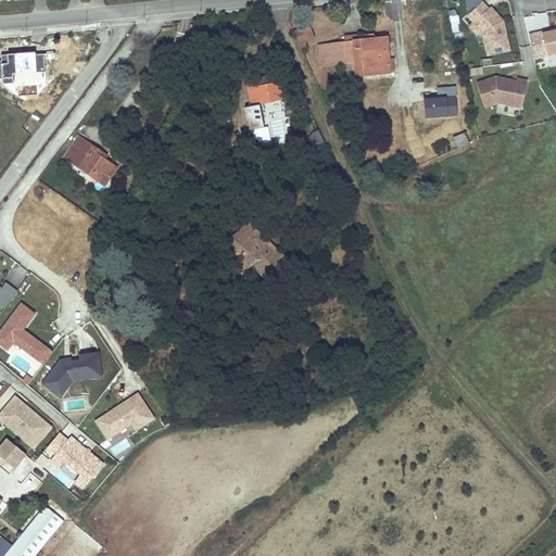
[(482,2),(481,0),(465,0),(467,15),(480,3),(482,2)]
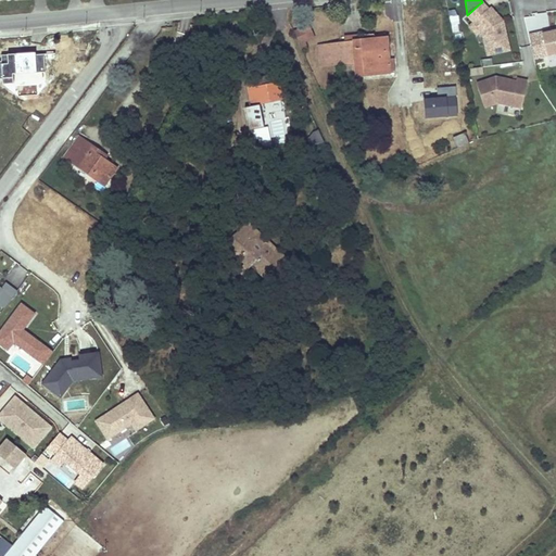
[(509,50),(503,21),(500,22),(497,19),(498,17),(490,8),(488,9),(482,2),(480,3),(467,15),(474,23),(476,21),(482,28),(480,30),(482,32),(488,55),(509,50)]
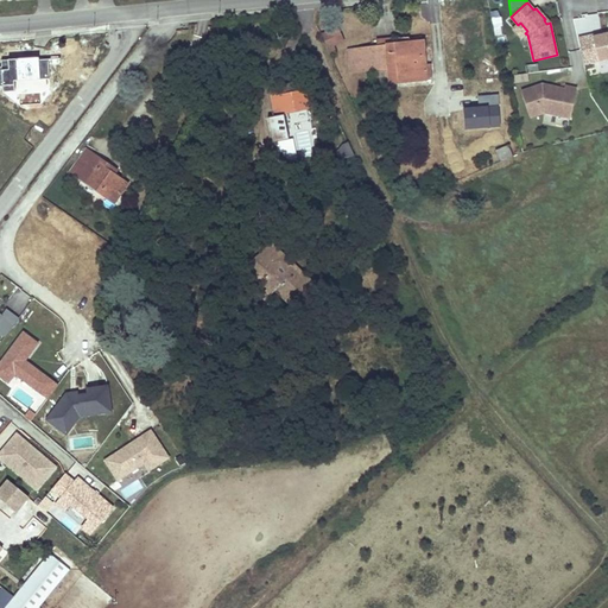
[(576,20),(580,33),(596,29),(593,16),(576,20)]
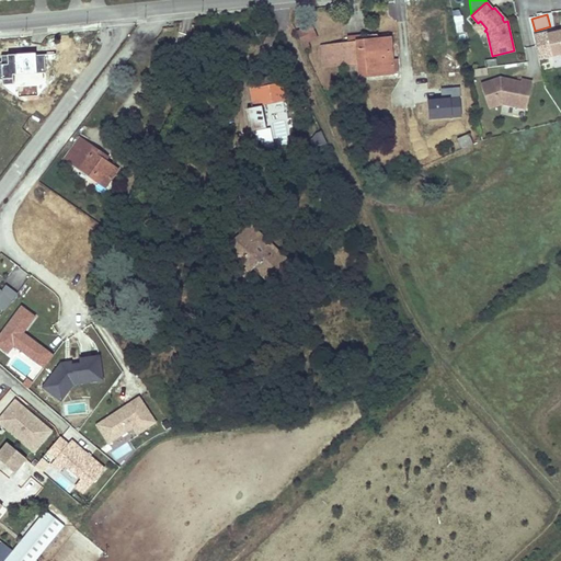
[(487,29),(480,21),(478,23),(474,26),(481,34),(484,31),(487,29)]
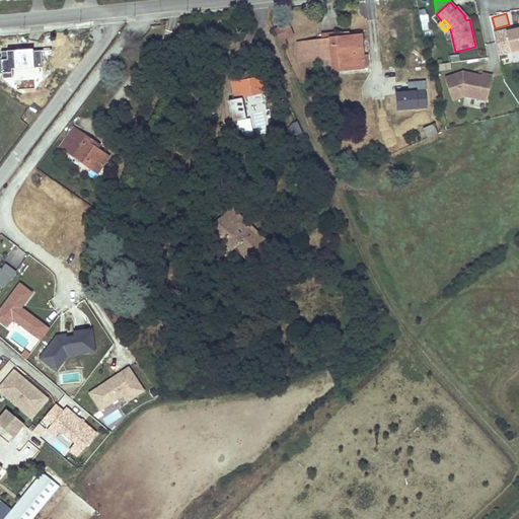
[(292,36),(287,25),(274,30),(281,47),(287,44),(285,40),(292,36)]
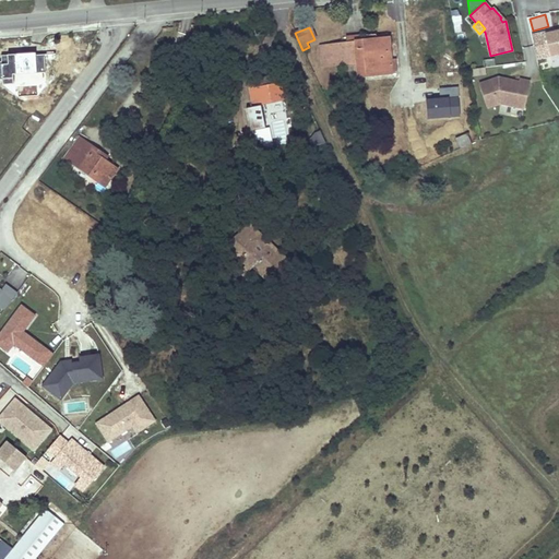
[(558,30),(545,34),(550,56),(558,54),(558,30)]
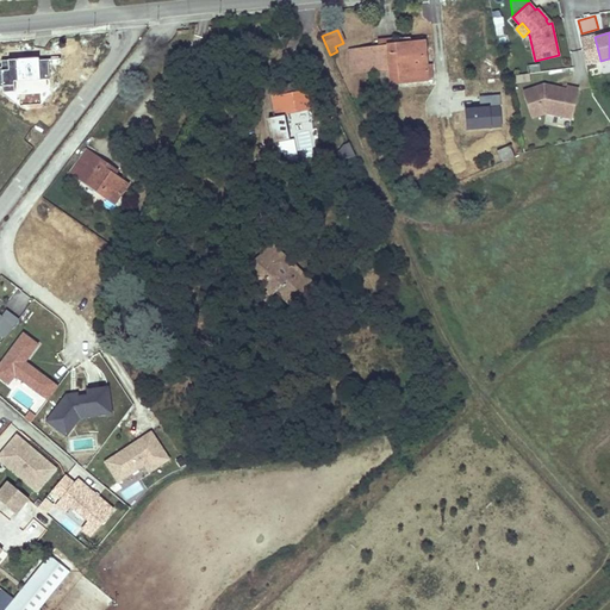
[(601,61),(595,37),(595,35),(580,38),(586,64),(601,61)]
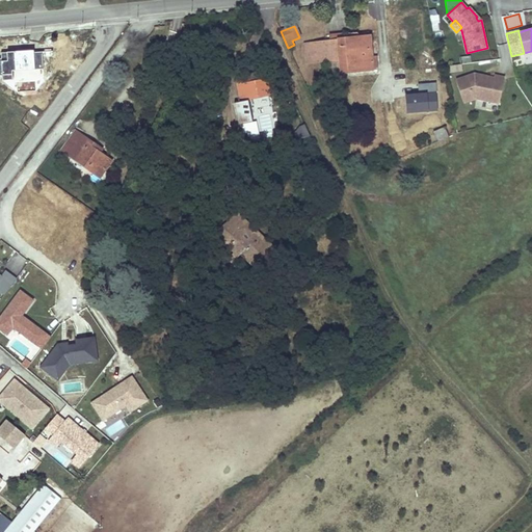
[(307,62),(327,60),(340,59),(341,72),(372,70),(369,36),(341,40),(331,41),(304,44),(307,62)]
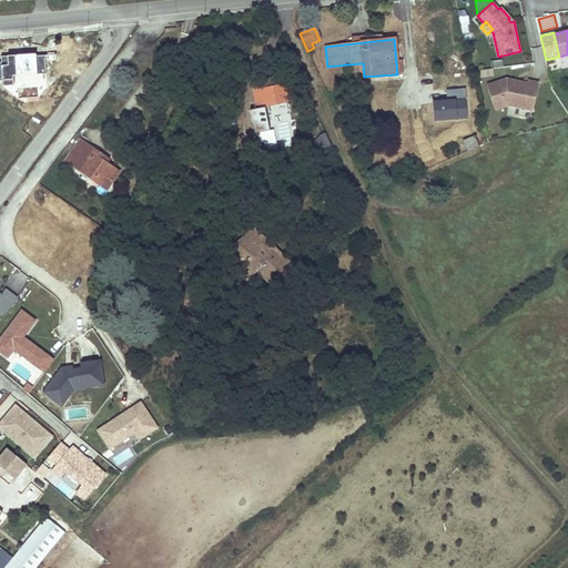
[(363,63),(350,64),(351,78),(364,77),(363,63)]
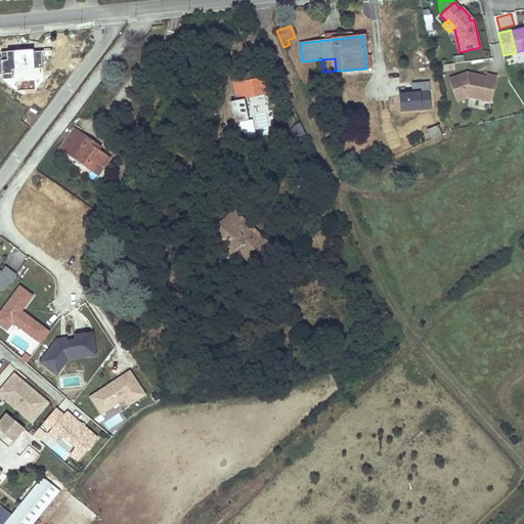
[(493,95),(496,77),(487,74),(486,77),(467,73),(449,79),(456,101),(469,97),(482,99),(483,93),(493,95)]
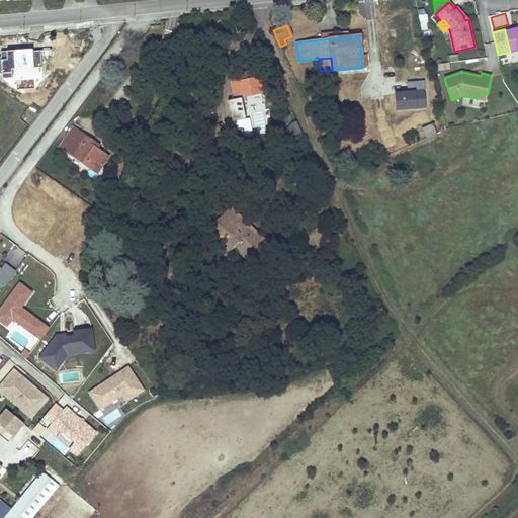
[(262,76),(231,82),(235,100),(243,98),(266,94),(262,76)]
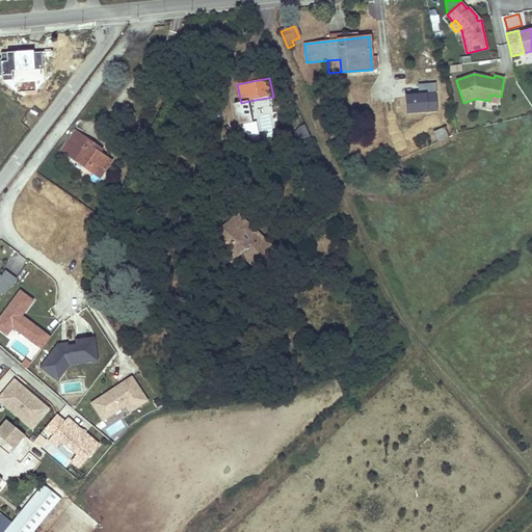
[(499,103),(501,97),(490,95),(489,101),(499,103)]
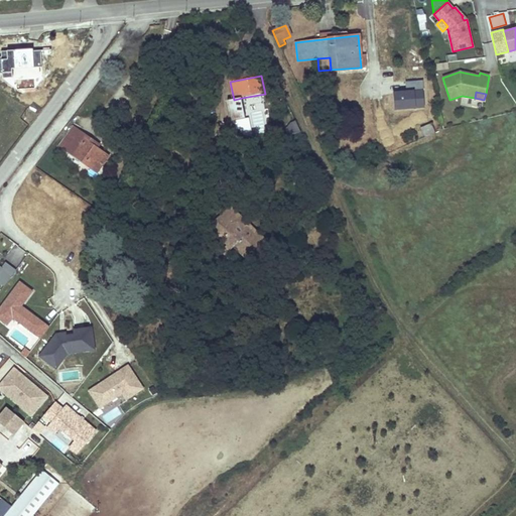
[(242,98),(234,100),(238,121),(247,119),(242,98)]
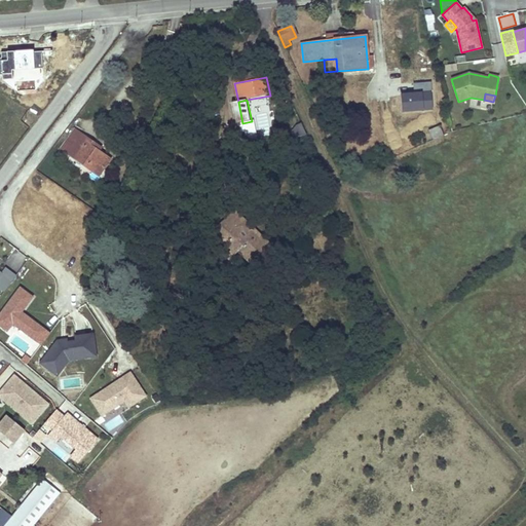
[(236,124),(242,123),(238,102),(232,103),(236,124)]
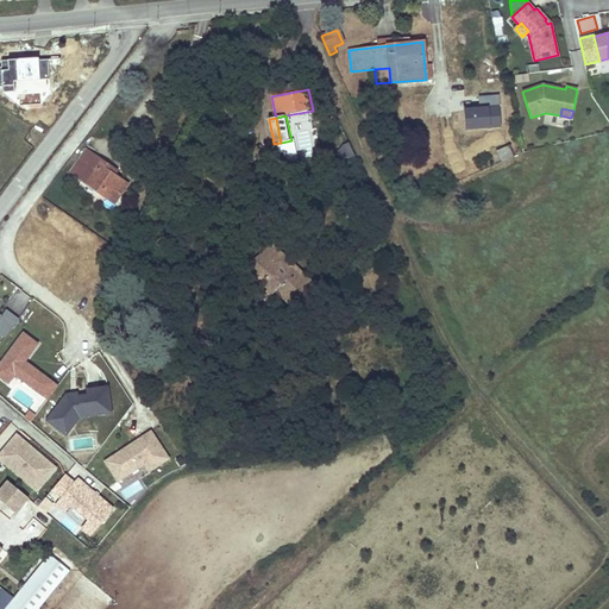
[(356,156),(351,144),(341,146),(346,159),(356,156)]
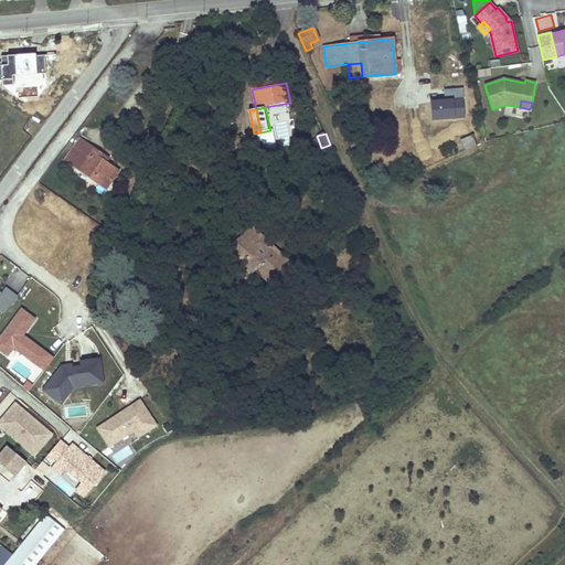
[(472,136),(461,140),(465,150),(476,146),(472,136)]
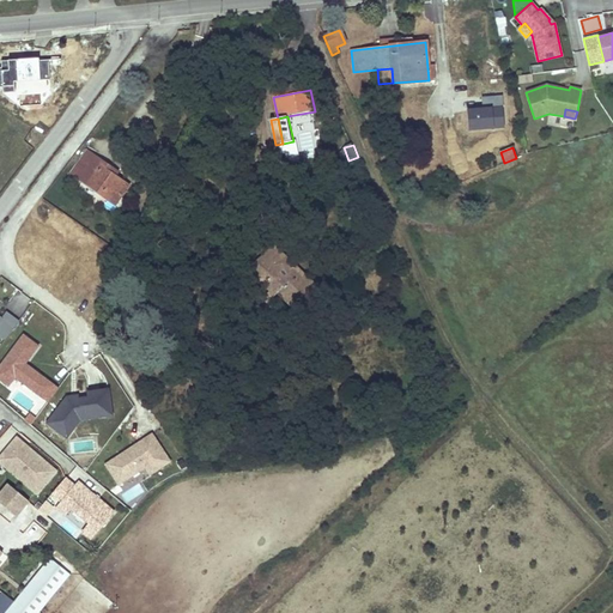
[(70,173),(79,178),(95,156),(86,150),(70,173)]
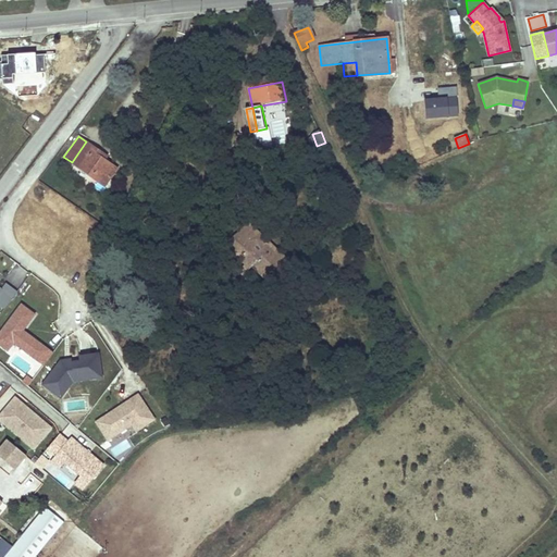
[(86,141),(72,162),(104,186),(116,169),(99,157),(102,152),(86,141)]
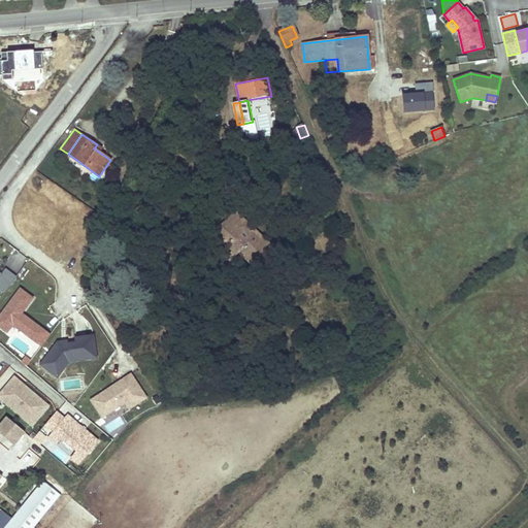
[(307,199),(297,204),(303,219),(314,213),(307,199)]
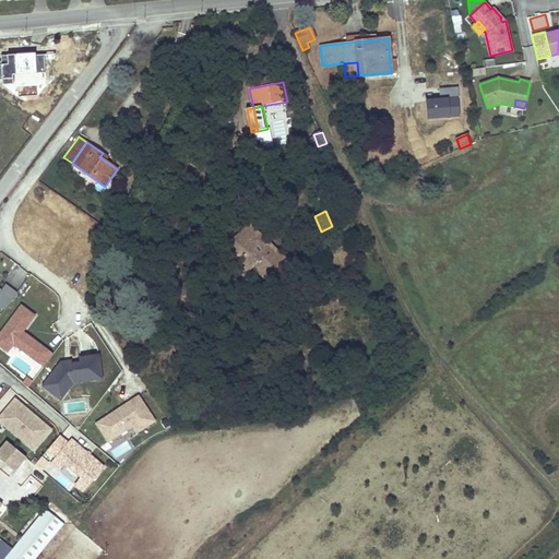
[(250,228),(237,242),(250,250),(261,238),(250,228)]
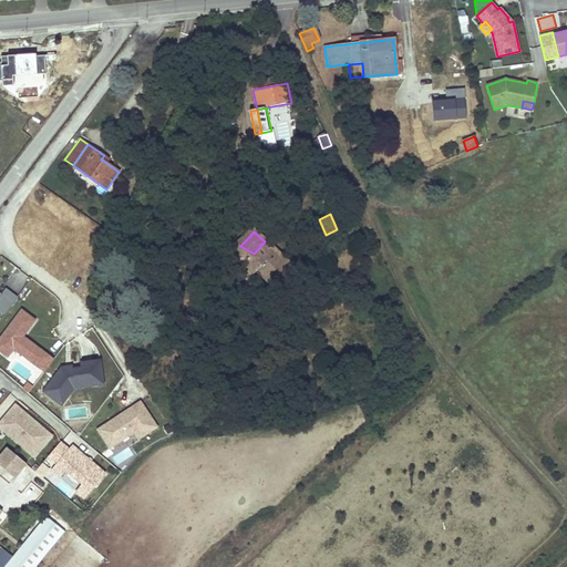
[(254,254),(240,246),(240,245),(227,265),(247,278),(256,268),(279,290),(297,270),(288,263),(286,265),(277,257),(279,255),(265,241),(254,254)]
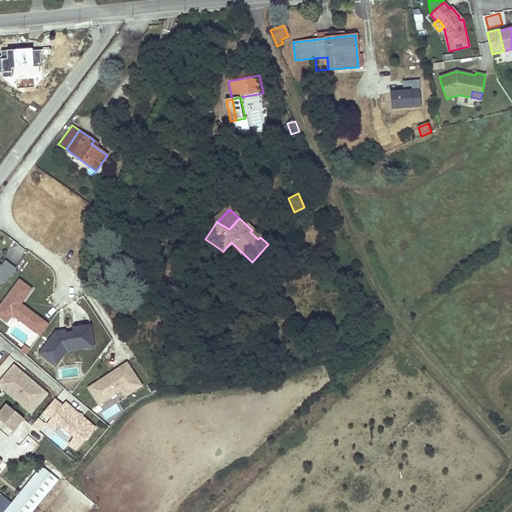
[(260,237),(252,230),(250,232),(258,239),(260,237)]
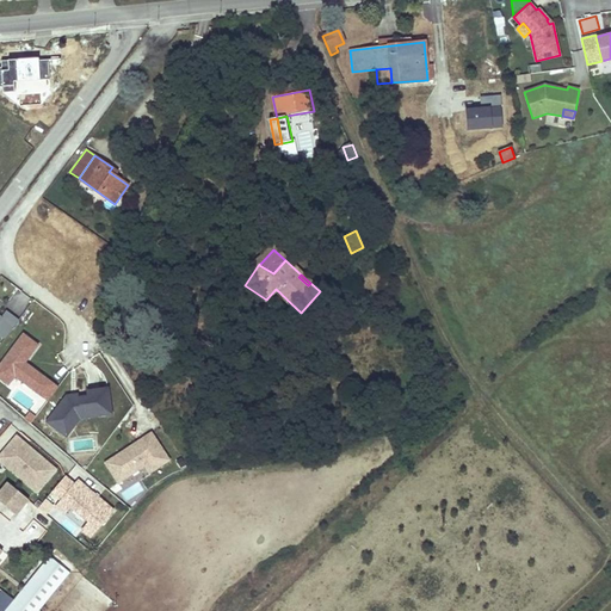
[(96,303),(88,316),(96,320),(103,307),(96,303)]
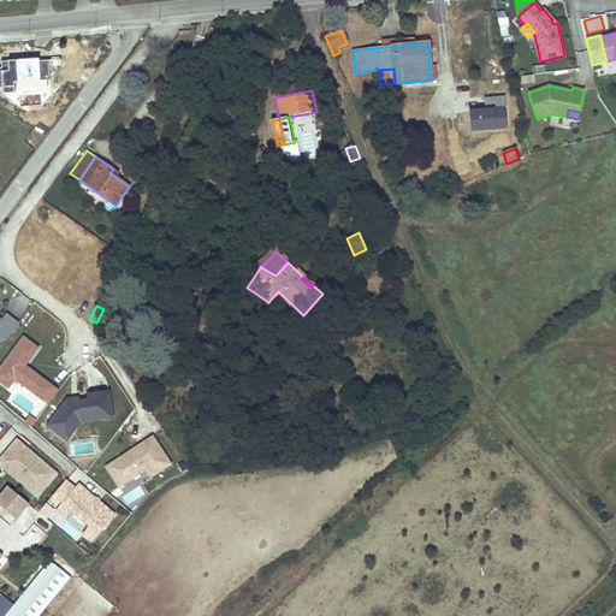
[(0,338),(5,342),(19,323),(7,313),(1,320),(0,318),(0,338)]
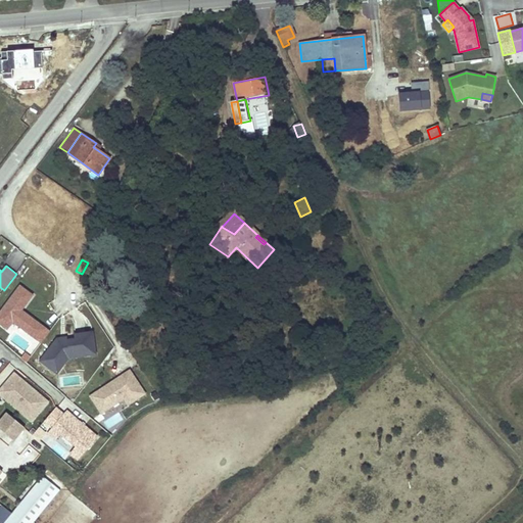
[(33,295),(19,286),(0,312),(0,323),(7,329),(12,322),(41,343),(50,332),(21,311),(18,307),(20,304),(24,306),(33,295)]
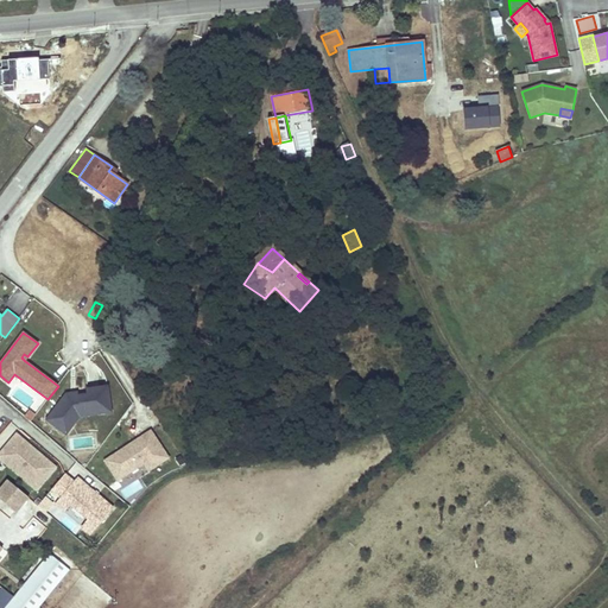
[(67,394),(54,411),(73,425),(80,416),(111,411),(107,386),(87,388),(87,394),(70,397),(67,394)]
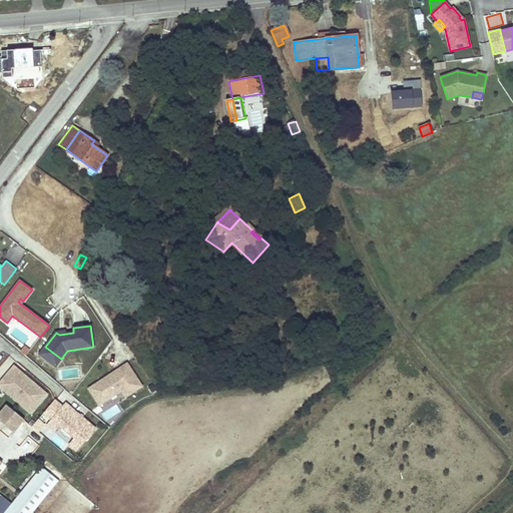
[(61,359),(45,347),(39,354),(56,366),(61,359)]
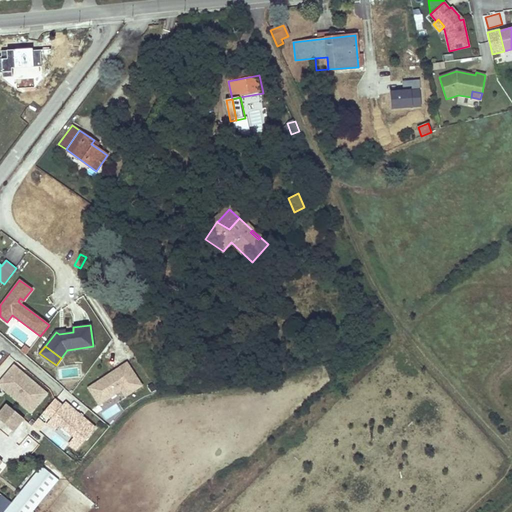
[(0,367),(0,379),(16,362),(11,357),(0,367)]
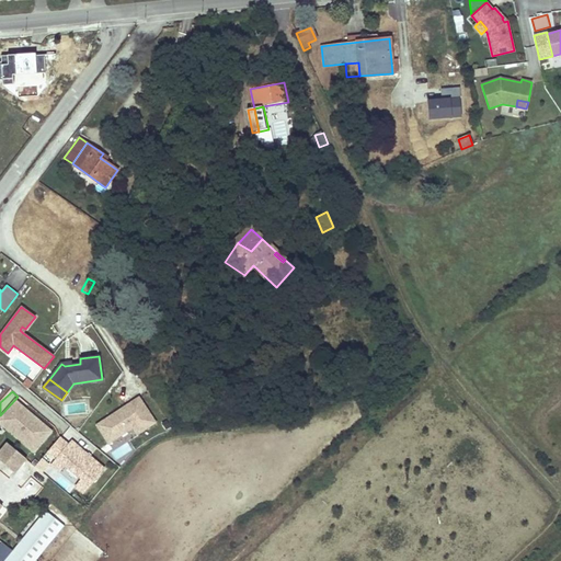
[(156,422),(139,397),(96,425),(109,443),(133,427),(138,434),(156,422)]
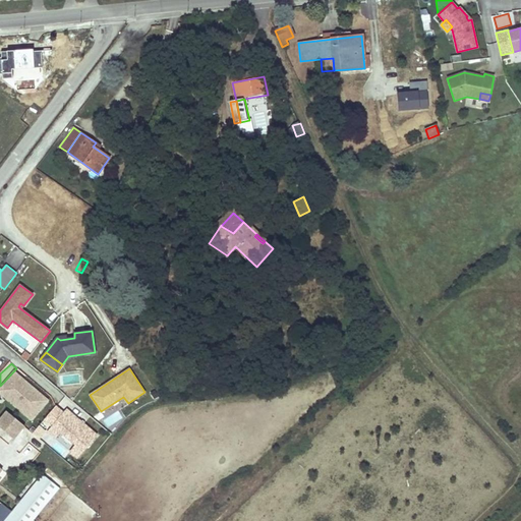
[(32,418),(47,400),(32,388),(31,390),(20,382),(22,380),(14,372),(2,387),(10,394),(6,398),(32,418)]
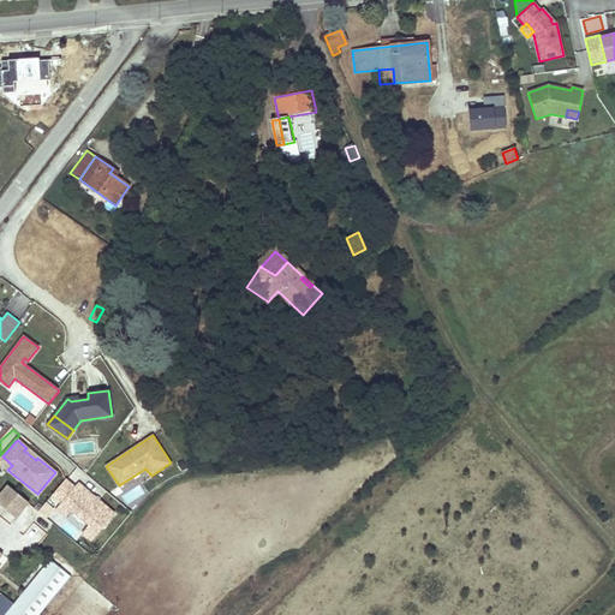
[(37,458),(27,448),(24,451),(36,460),(37,458)]
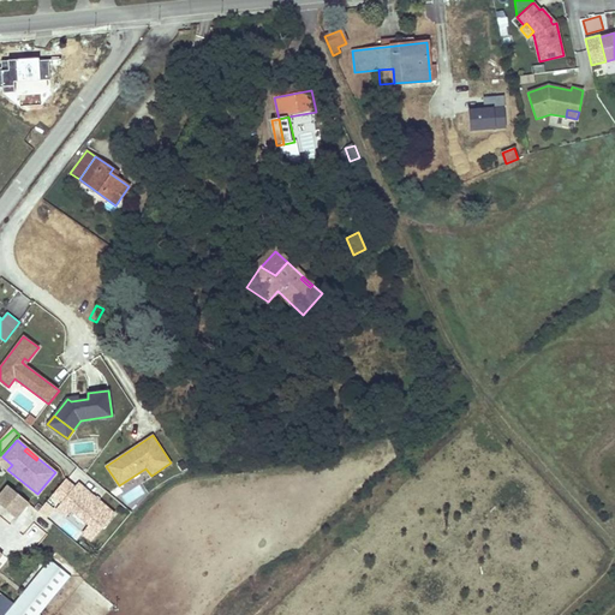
[(0,463),(7,470),(12,465),(3,457),(0,459),(0,463)]
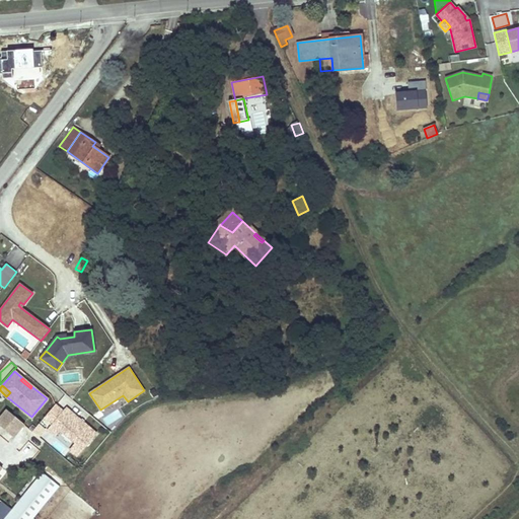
[(52,425),(63,411),(55,404),(44,418),(52,425)]
